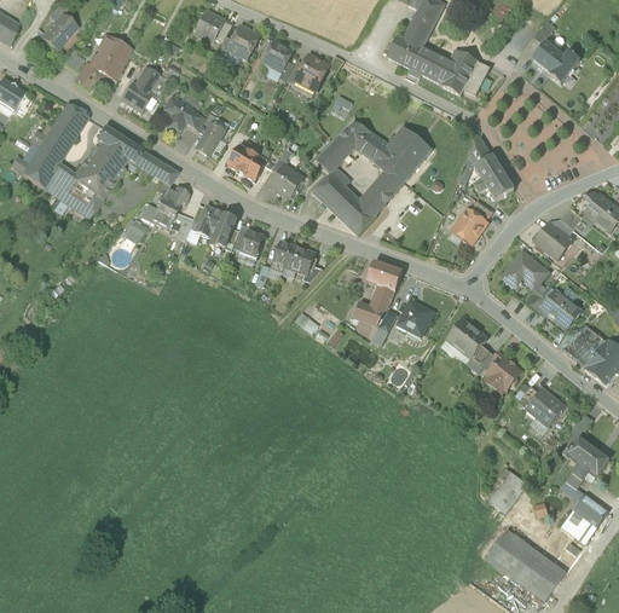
[(0,0),(0,39),(10,46),(19,23),(0,11),(0,0)]
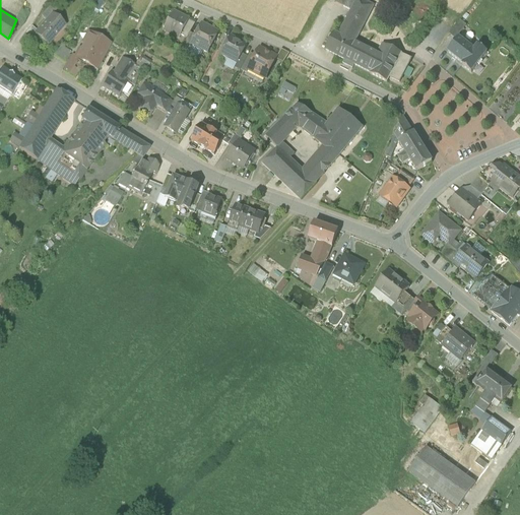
[(65,21),(53,11),(58,4),(54,0),(52,0),(41,12),(47,17),(38,27),(31,23),(25,30),(31,36),(35,30),(47,42),(65,21)]
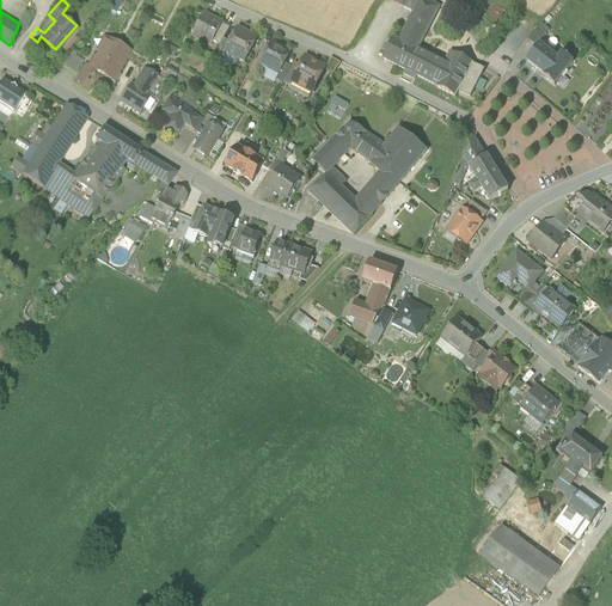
[(440,2),(435,0),(417,0),(414,8),(399,36),(393,34),(383,55),(436,83),(435,84),(456,93),(458,87),(471,95),(484,67),(472,60),(450,48),(446,56),(420,43),(440,2)]
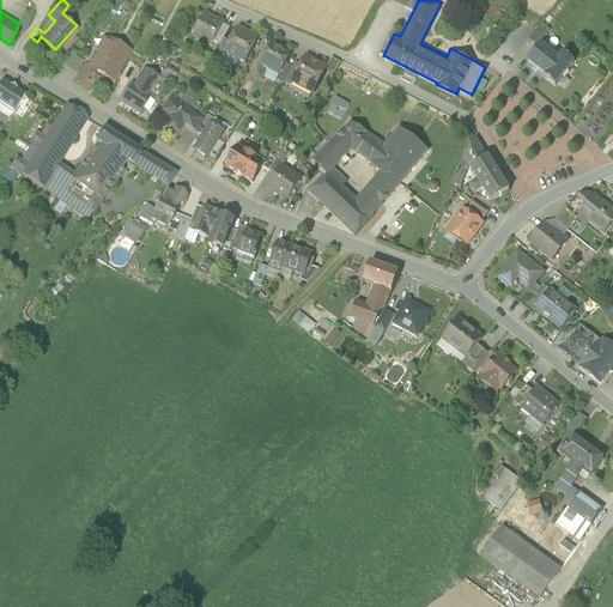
[(223,19),(206,11),(194,32),(211,42),(213,37),(222,22),(223,19)]
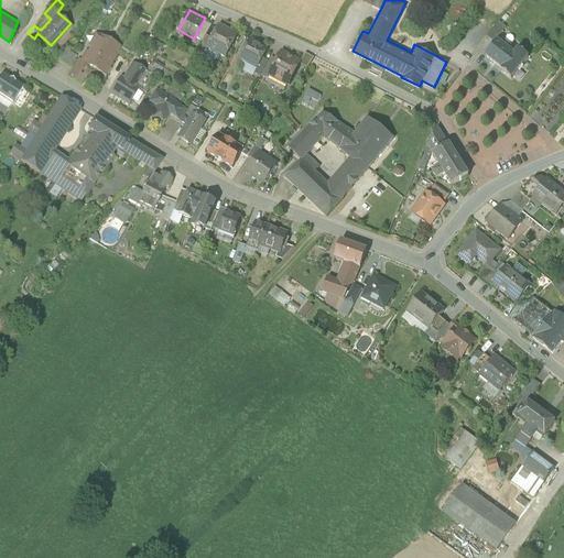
[(206,33),(212,24),(204,20),(196,34),(204,39),(206,33)]
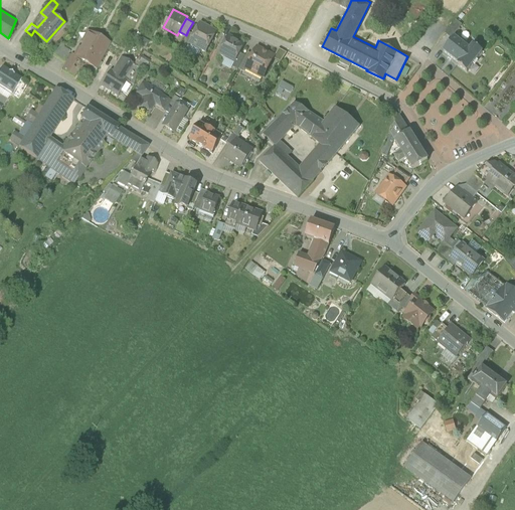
[(463,23),(455,18),(445,31),(452,36),(463,23)]
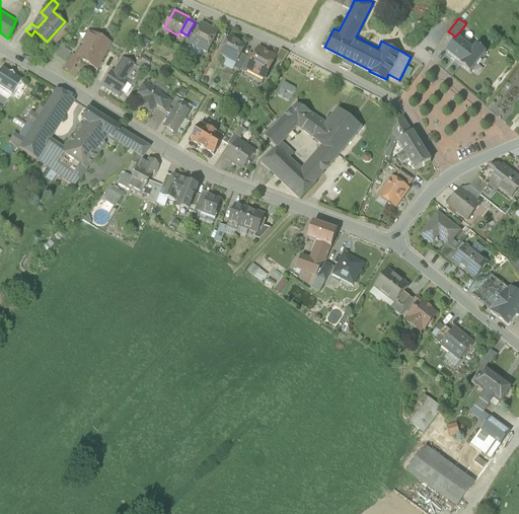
[(219,29),(202,20),(196,32),(196,33),(188,50),(197,54),(199,53),(203,47),(208,50),(219,29)]
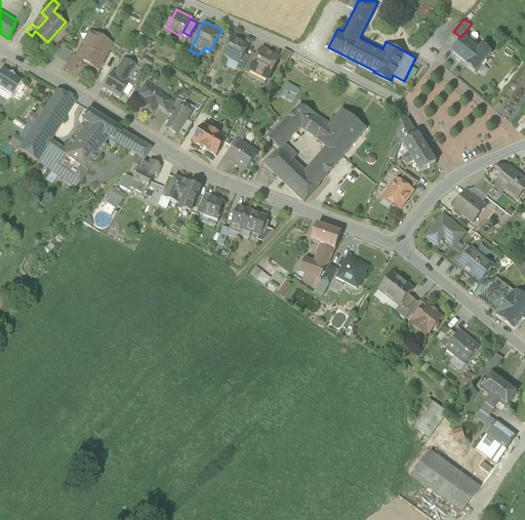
[(90,31),(77,54),(73,52),(64,68),(75,75),(79,69),(73,65),(79,55),(98,68),(112,43),(90,31)]
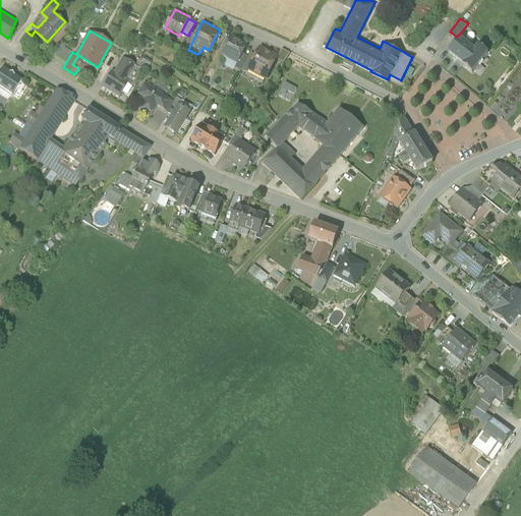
[(196,33),(190,31),(188,36),(182,46),(188,50),(196,34),(196,33)]
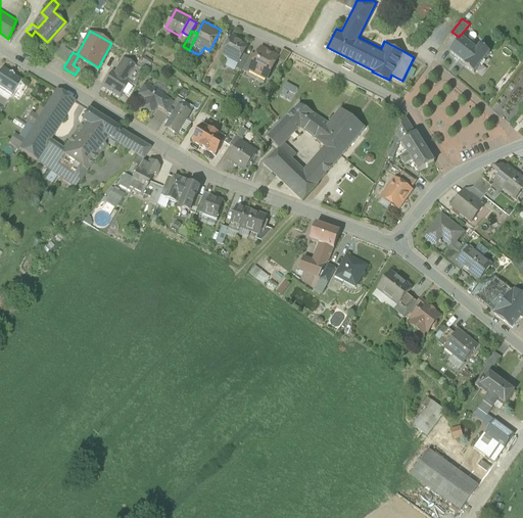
[(244,51),(249,42),(232,33),(223,51),(239,60),(244,51)]
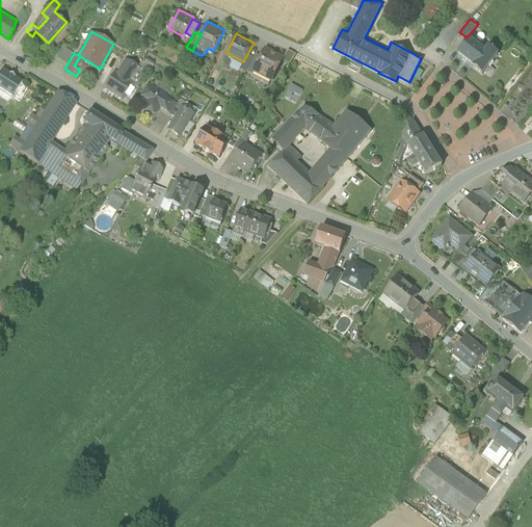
[(486,50),(470,37),(459,52),(475,64),(474,66),(483,74),(499,54),(489,46),(486,50)]
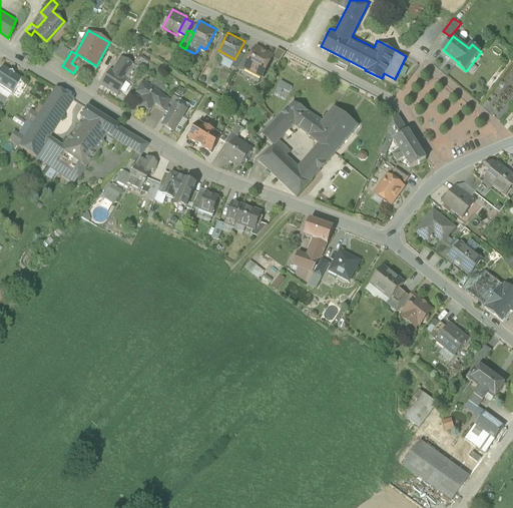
[(52,50),(64,58),(70,48),(61,41),(52,50)]
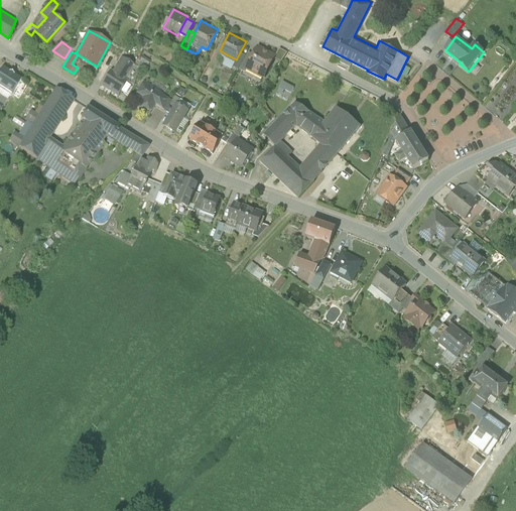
[(275,54),(258,44),(254,52),(247,66),(248,66),(245,70),(243,73),(260,82),(263,75),(264,75),(274,55),(275,54)]
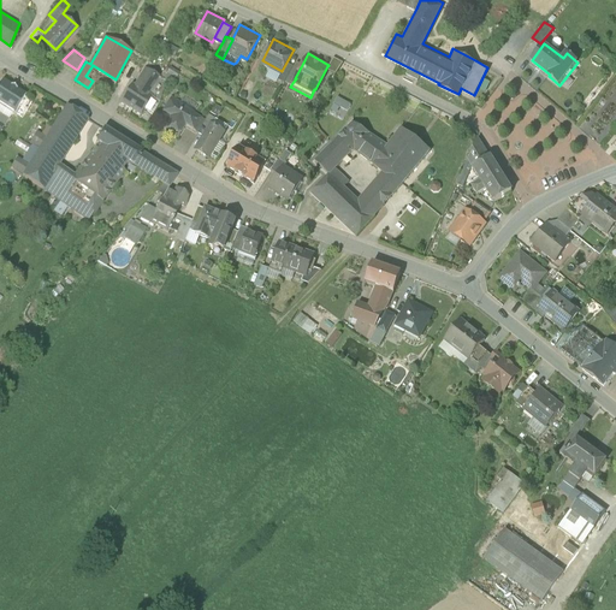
[(343,60),(333,54),(329,65),(327,66),(336,71),(343,60)]
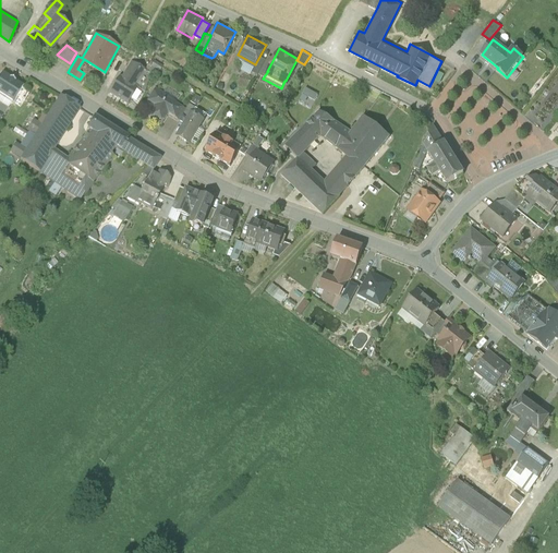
[(275,57),(268,53),(266,58),(258,72),(265,75),(268,71),(267,71),(275,57)]
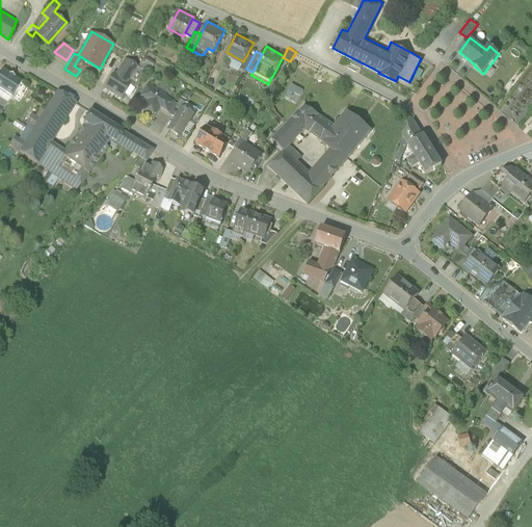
[(254,55),(248,52),(243,61),(240,67),(246,70),(246,69),(254,55)]
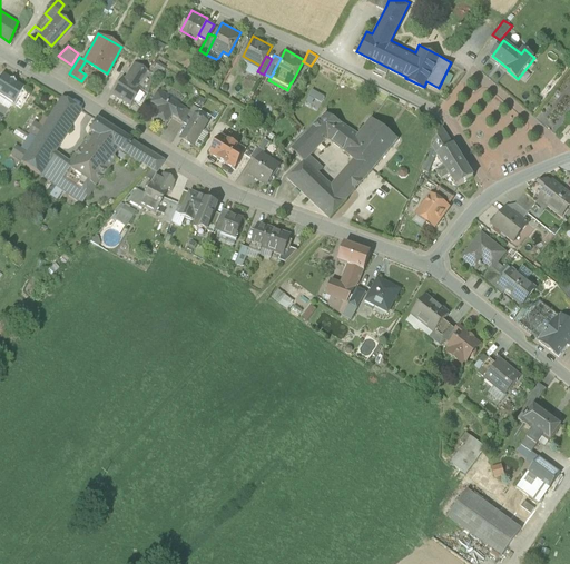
[(111,90),(129,102),(140,86),(147,91),(154,72),(135,60),(129,68),(130,68),(126,77),(121,75),(111,90)]
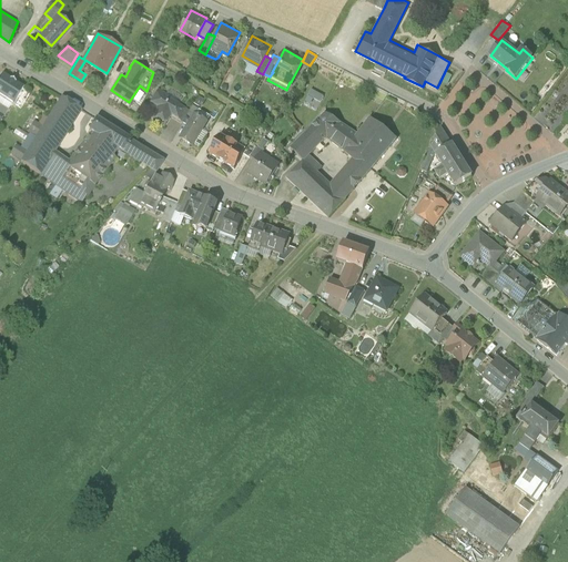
[(0,110),(3,112),(12,99),(12,100),(23,84),(2,71),(0,73),(0,110)]
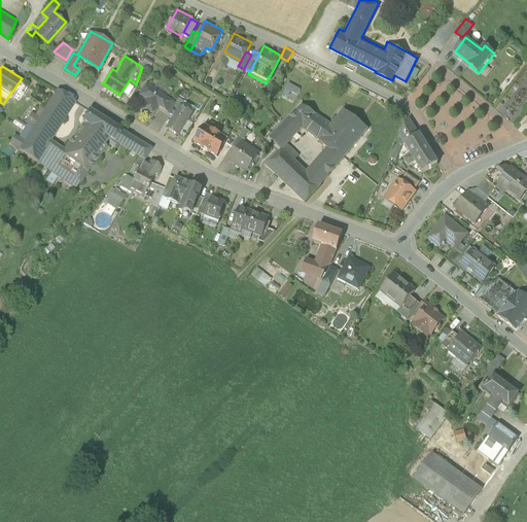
[(285,84),(296,91),(301,84),(289,77),(285,84)]
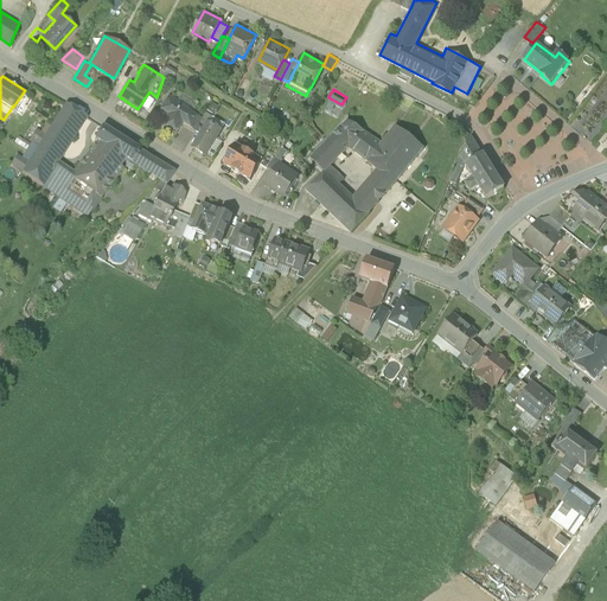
[(363,102),(357,91),(349,96),(355,107),(363,102)]
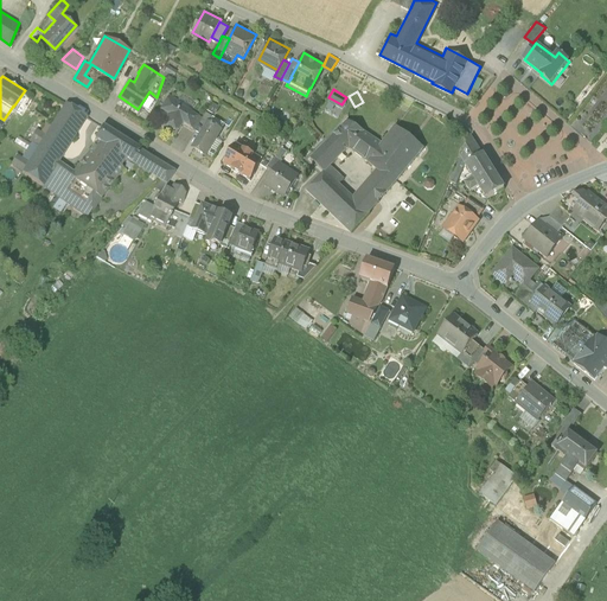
[(195,127),(202,116),(176,101),(178,98),(168,93),(157,112),(164,116),(160,122),(167,127),(168,126),(171,127),(171,128),(176,132),(183,120),(195,128),(195,127)]
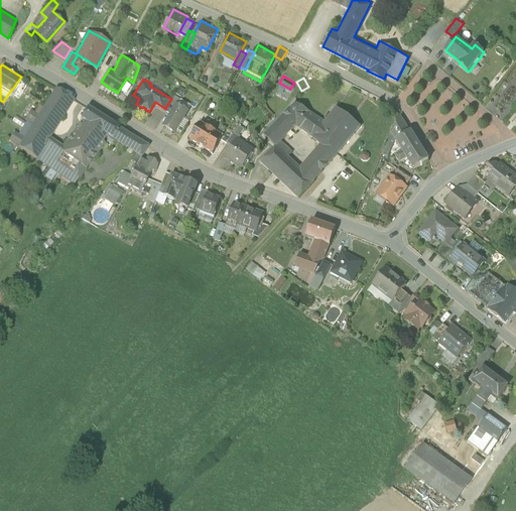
[(36,155),(74,181),(86,165),(59,147),(60,146),(47,138),(74,97),(55,85),(18,144),(36,155)]
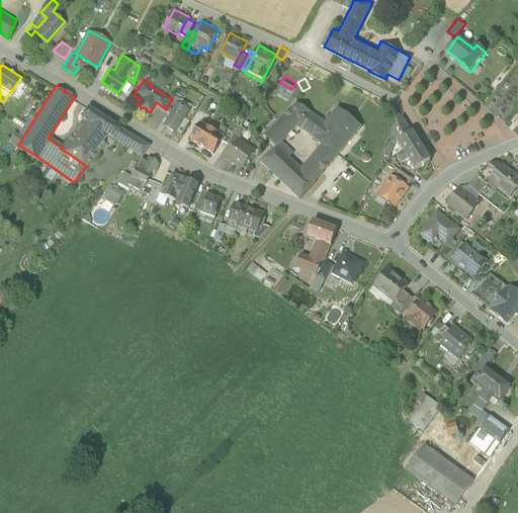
[(172,99),(166,108),(172,111),(178,101),(185,89),(180,86),(172,99)]
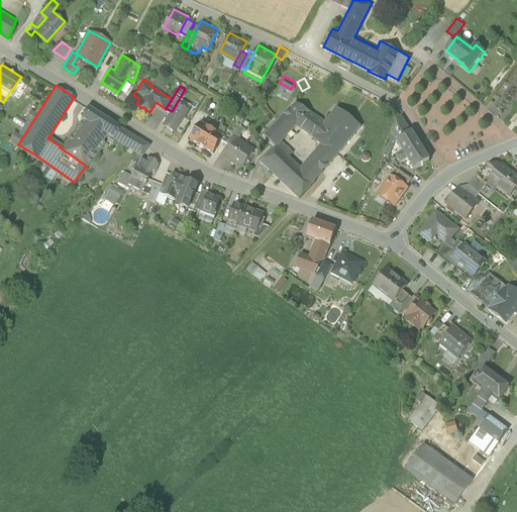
[(297,122),(313,135),(325,119),(296,99),(284,112),(297,122)]
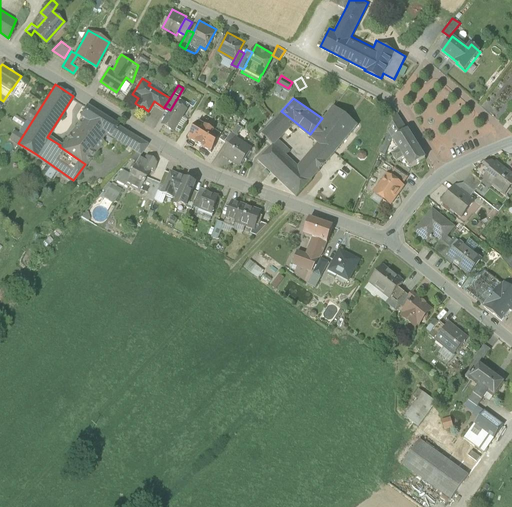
[(176,100),(170,110),(163,122),(173,128),(186,106),(176,100)]
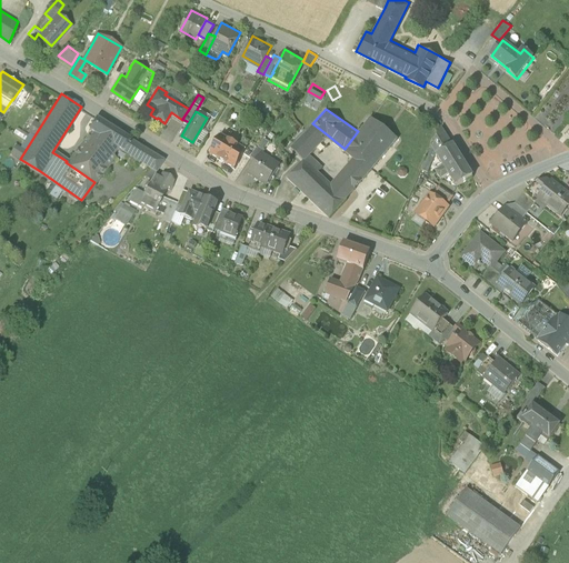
[(353,156),(370,168),(398,136),(371,114),(358,131),(345,149),(353,156)]
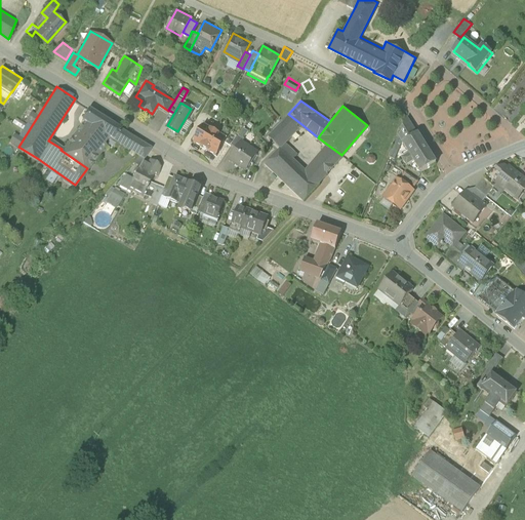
[(88,107),(82,118),(84,119),(109,134),(132,150),(138,154),(144,157),(151,146),(139,138),(88,107)]
